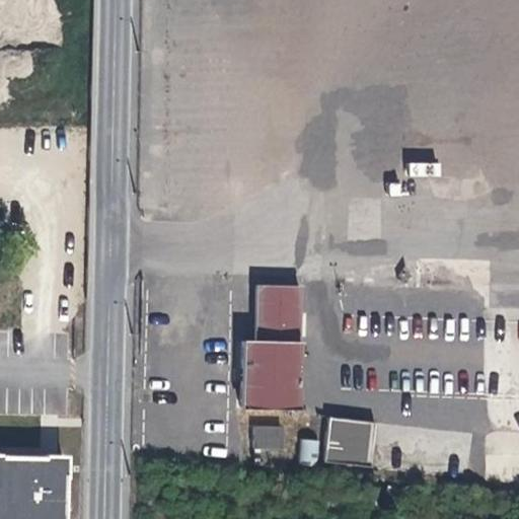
[(381,165),(489,169),(491,105),(382,102),(381,165)]
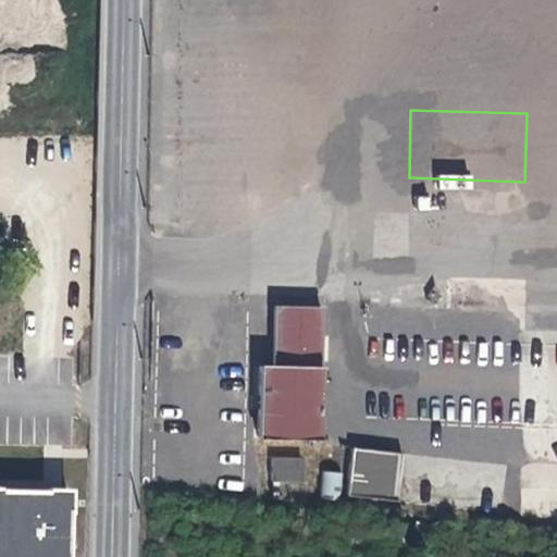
[(258,435),(318,436),(321,307),(275,306),(272,364),(259,364),(258,396),(258,435)]
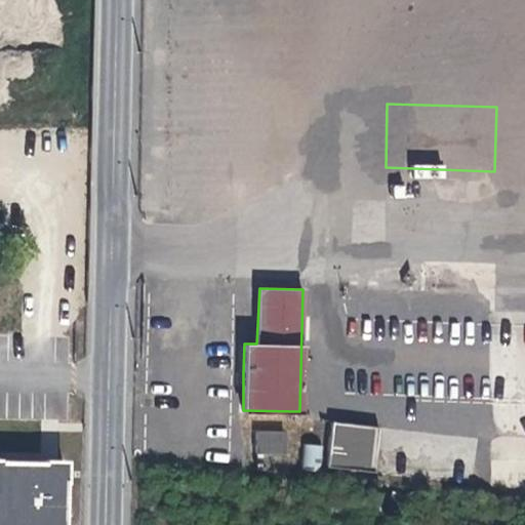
[(327,463),(374,470),(378,427),(332,421),(327,463)]
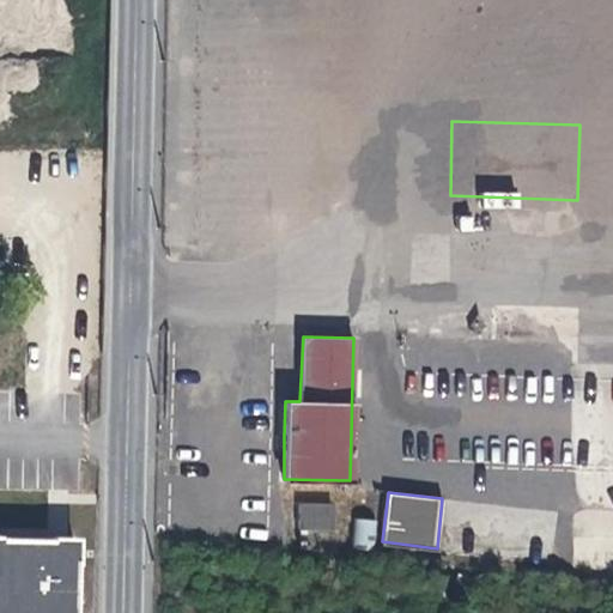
[(299,503),(299,527),(332,528),(332,504),(299,503)]
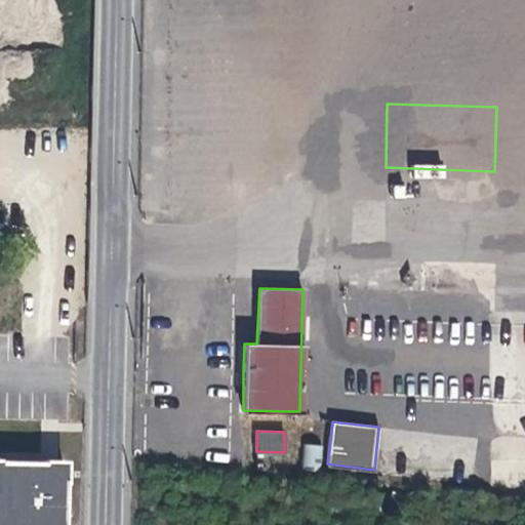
[(321,470),(322,444),(304,444),(304,469),(321,470)]
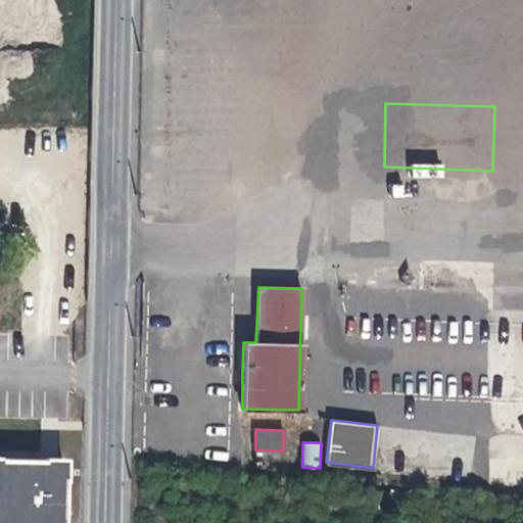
[(0,522),(61,522),(61,467),(0,460),(0,522)]
